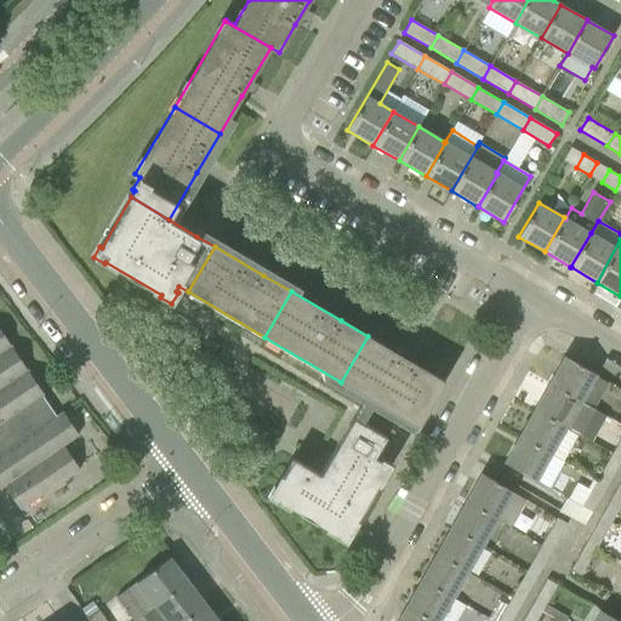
[(0,488),(4,486),(21,511),(80,469),(63,446),(79,436),(62,411),(56,416),(50,408),(45,406),(39,398),(44,394),(0,330),(0,488)]
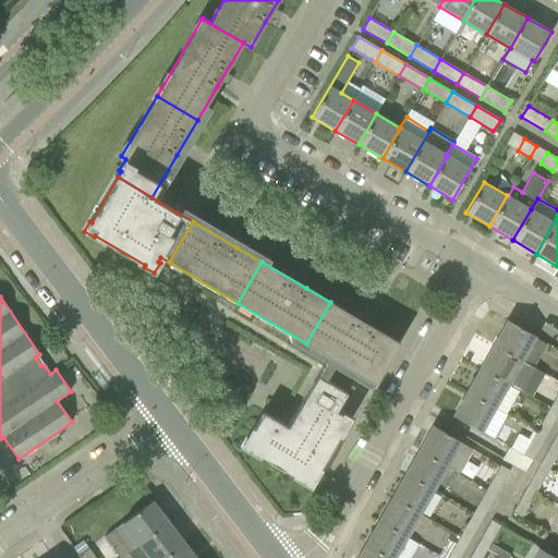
[(400,342),(374,328),(330,302),(306,343),(376,383),(400,342)]
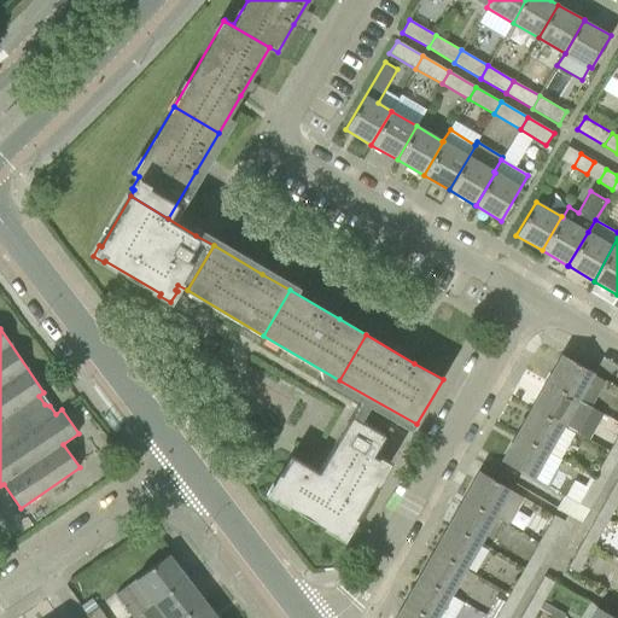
[(605,379),(572,361),(561,355),(547,382),(578,398),(590,406),(605,379)]
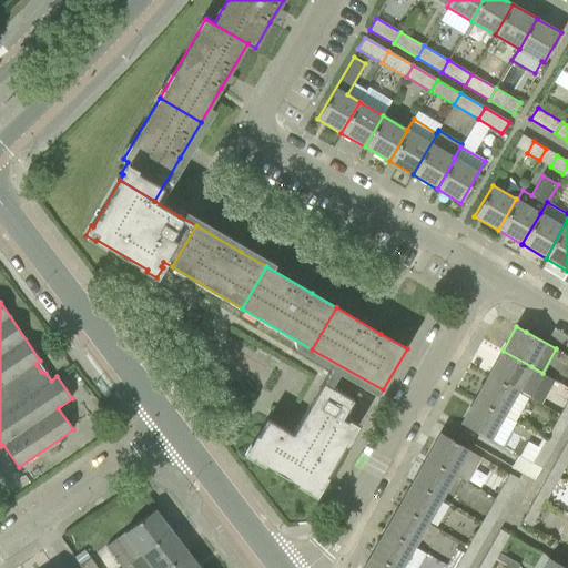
[(489,375),(517,391),(530,398),(544,374),(543,373),(531,366),(503,351),(489,375)]
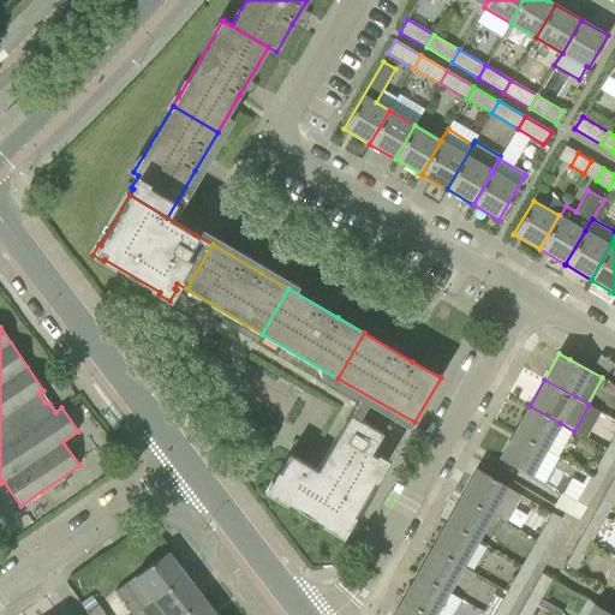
[(381,477),(377,475),(380,470),(382,471),(388,460),(377,454),(376,455),(371,453),(386,427),(390,429),(392,428),(354,406),(316,470),(290,454),(273,483),(272,482),(264,493),(275,499),(276,497),(333,530),(332,532),(342,538),(348,527),(347,526),(374,482),(377,483),(381,477)]
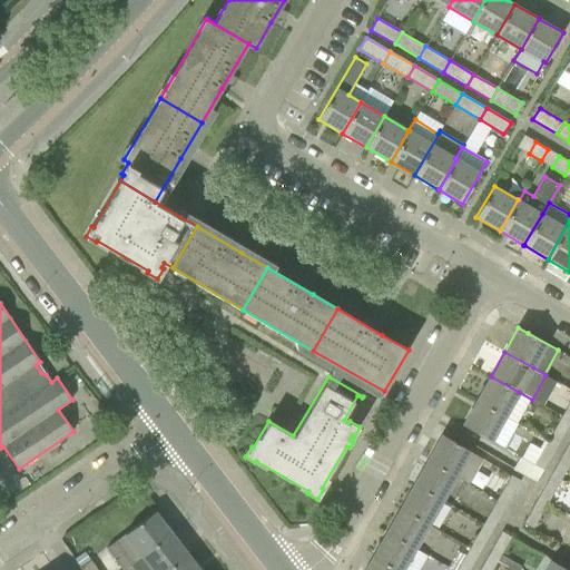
[(530,400),(519,393),(519,392),(491,376),(477,400),(517,422),(530,400)]
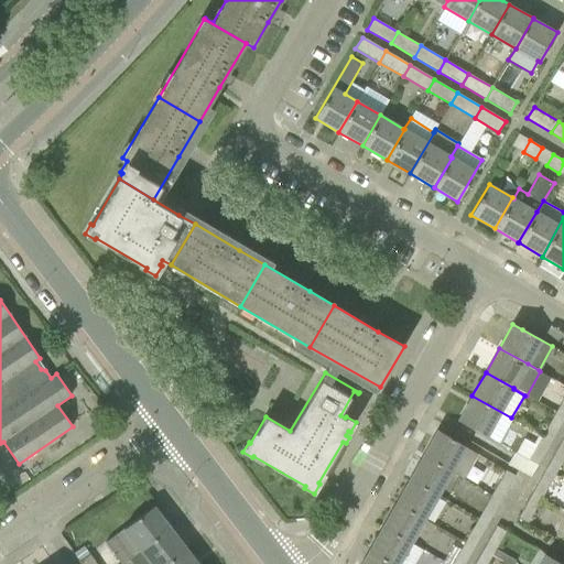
[(472,396),(458,420),(498,443),(511,420),(510,419),(511,418),(472,396)]
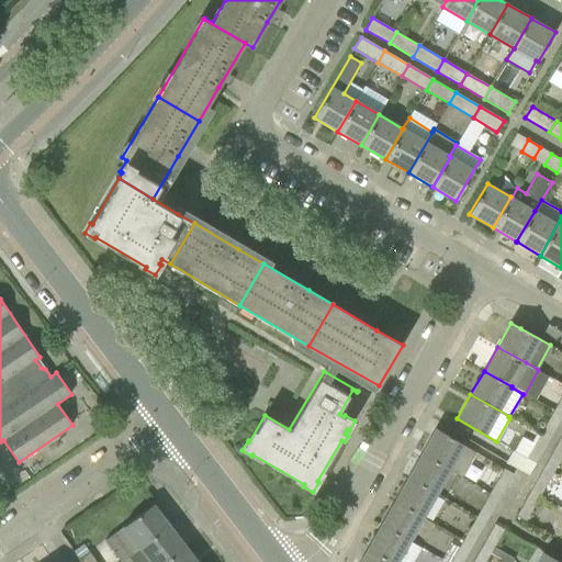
[(561,415),(561,414),(554,411),(540,435),(549,439),(561,415)]
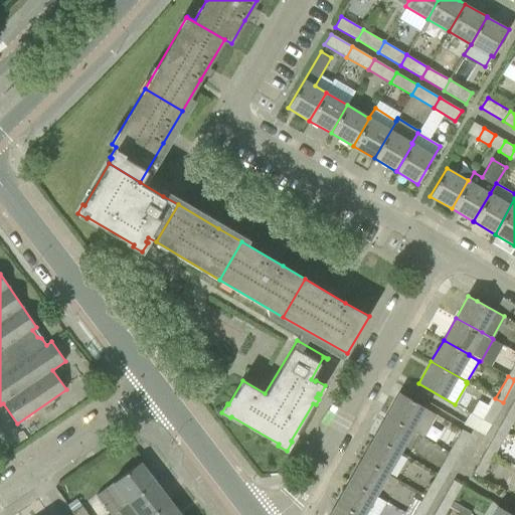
[(412,431),(425,409),(426,407),(399,392),(386,415),(412,431)]
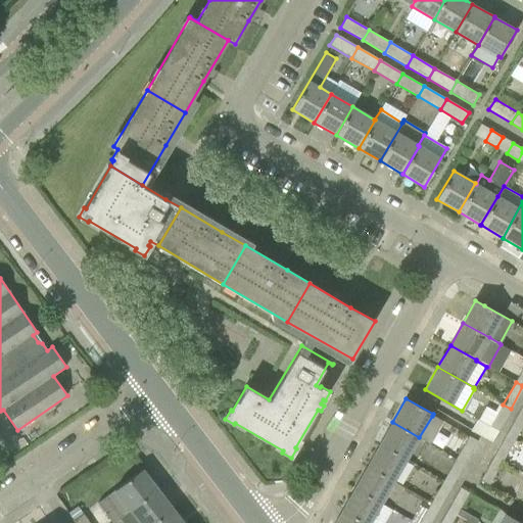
[(490,427),(497,431),(511,409),(503,405),(497,414),(490,427)]
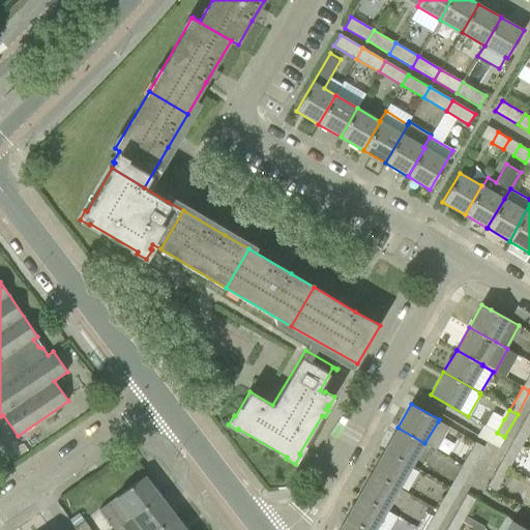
[(529,420),(526,418),(512,441),(522,445),(529,430),(529,420)]
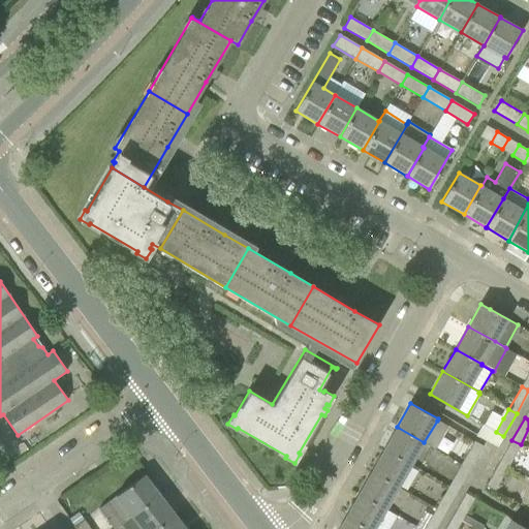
[(384,449),(411,465),(424,442),(397,427),(384,449)]
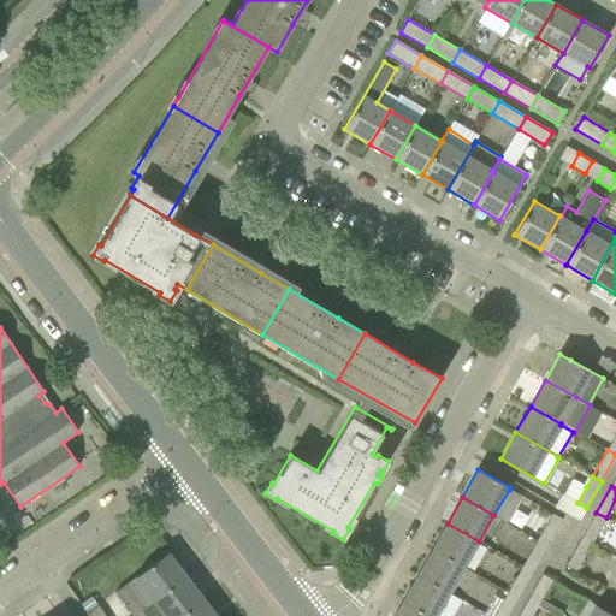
[(606,517),(596,513),(581,538),(591,544),(606,517)]
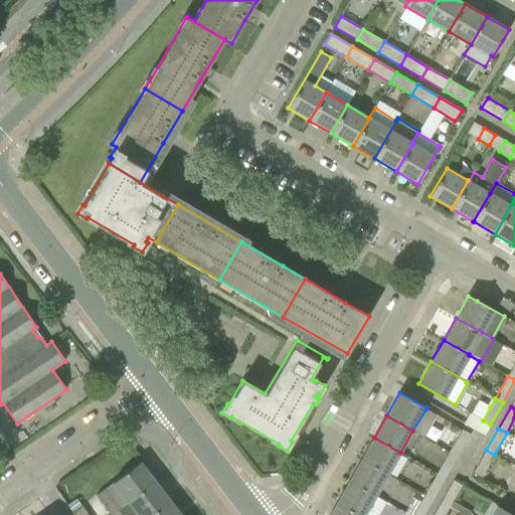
[(388,474),(400,453),(374,438),(362,459),(388,474)]
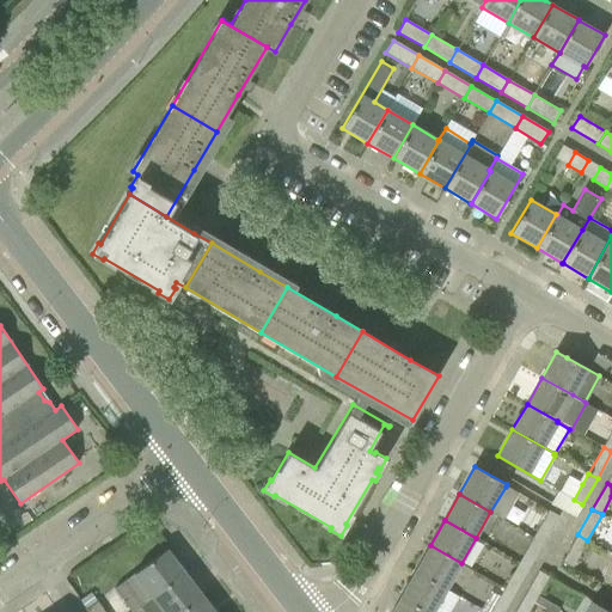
[(542,524),(534,537),(545,543),(552,530),(542,524)]
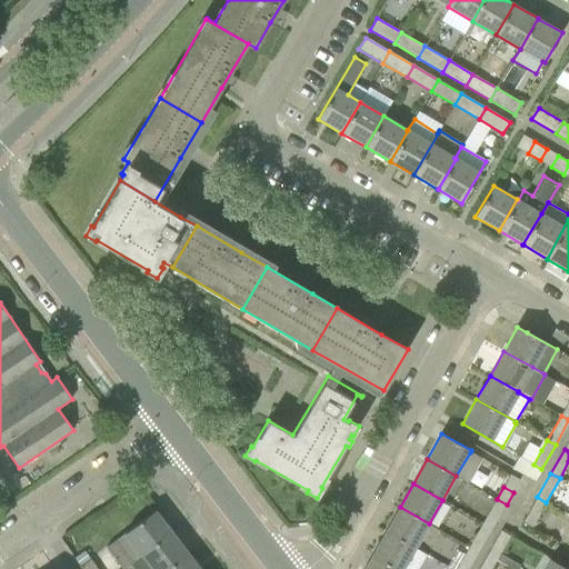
[(530,509),(540,515),(546,502),(537,497),(530,509)]
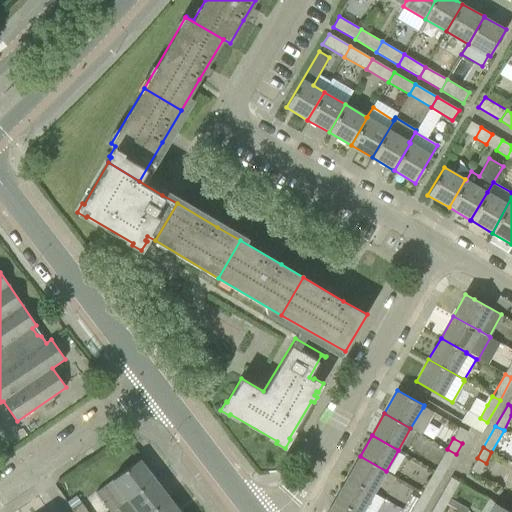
[(456,454),(447,449),(435,471),(444,475),(456,454)]
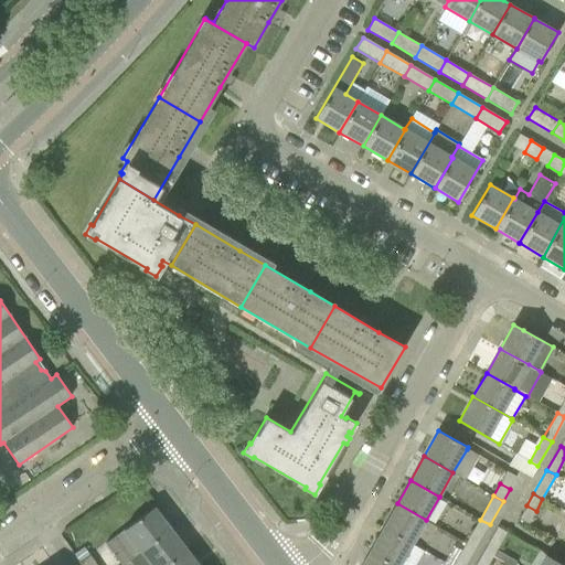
[(383,528),(413,544),(426,520),(397,503),(383,528)]
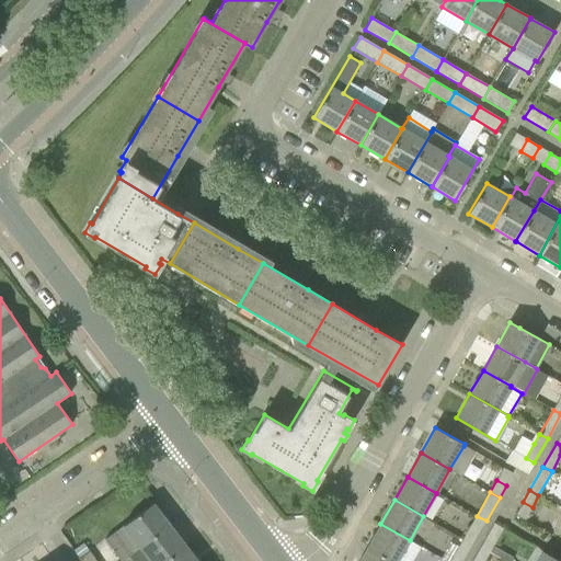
[(169,524),(152,503),(123,526),(105,539),(121,560),(122,560),(128,557),(140,548),(139,547),(169,524)]
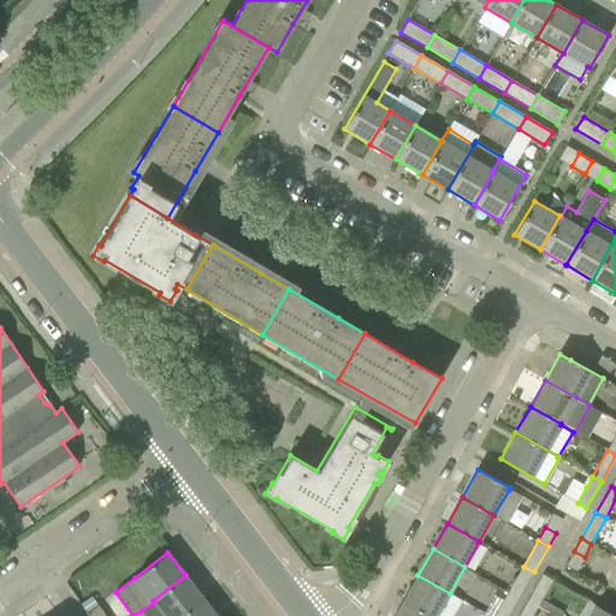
[(566,564),(567,566),(576,570),(580,563),(570,558),(567,563),(566,564)]
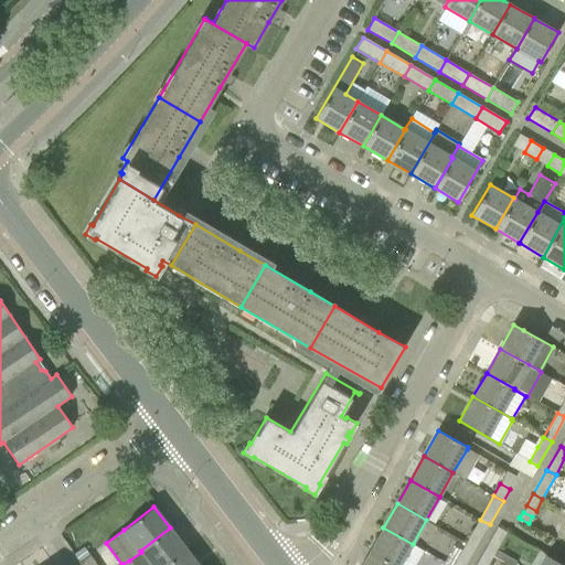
[(490,524),(480,520),(467,543),(476,548),(490,524)]
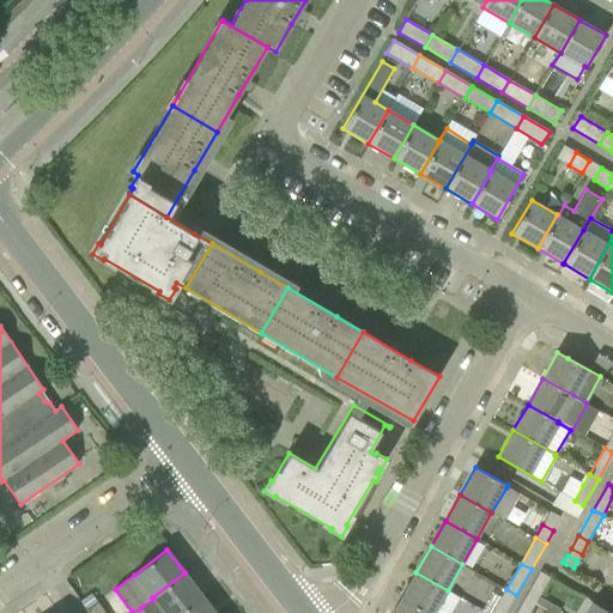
[(144,612),(180,612),(202,596),(184,572),(152,598),(153,599),(140,608),(144,612)]
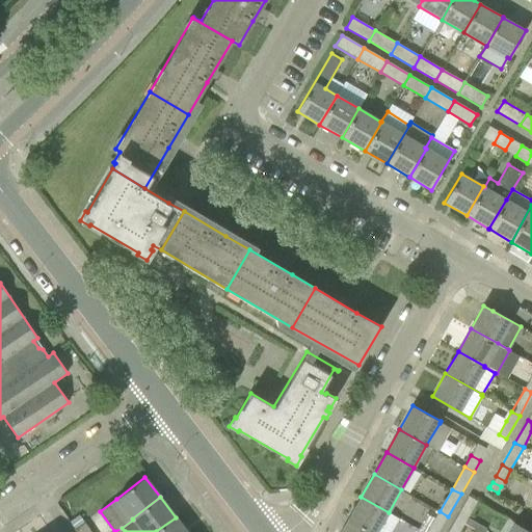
[(348,519),(371,531),(376,531),(389,512),(361,497),(348,519)]
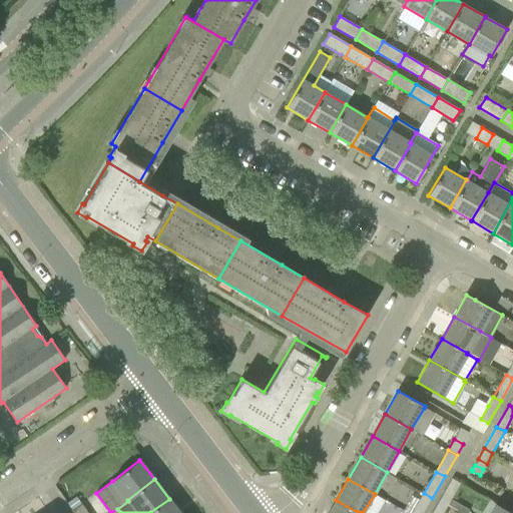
[(445,492),(453,496),(460,484),(452,479),(445,492)]
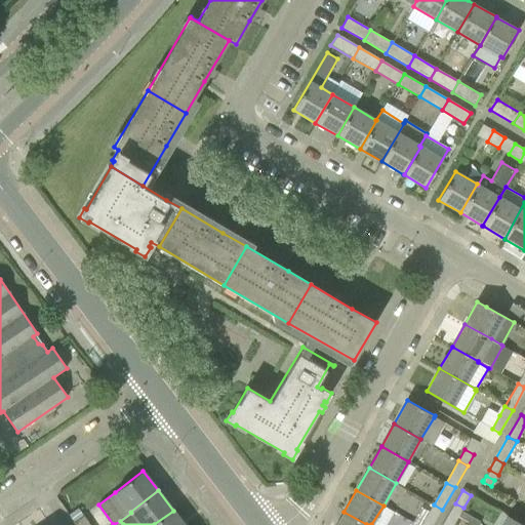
[(433,524),(442,510),(434,505),(430,512),(421,524),(433,524)]
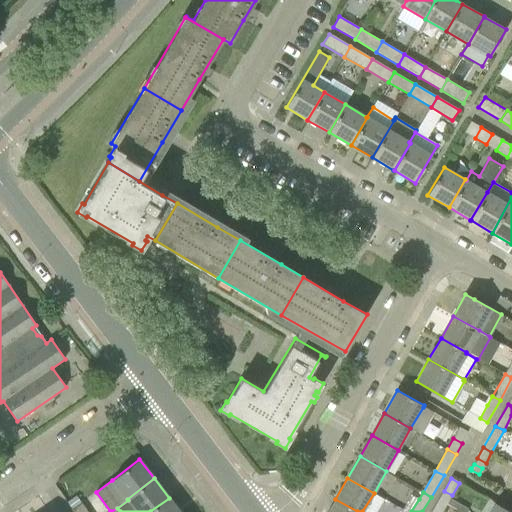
[(81,503),(76,496),(67,502),(72,509),(81,503)]
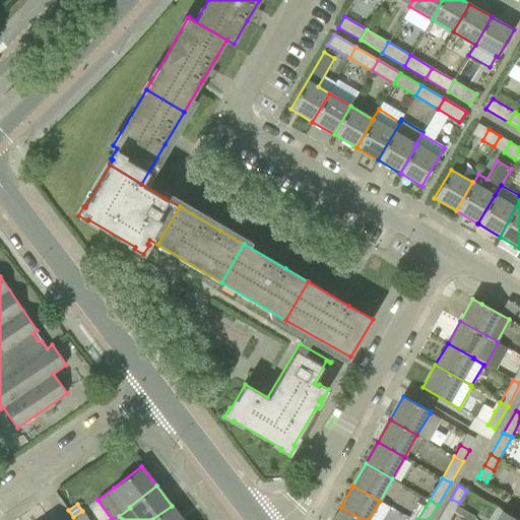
[(152,519),(183,519),(172,506),(152,519)]
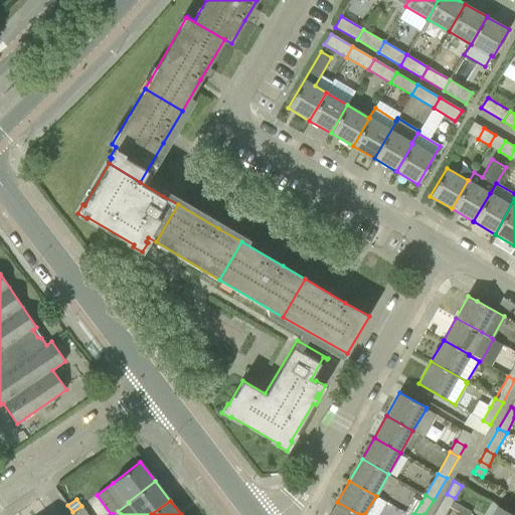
[(450,507),(463,514),(469,514),(471,512),(453,501),(450,507)]
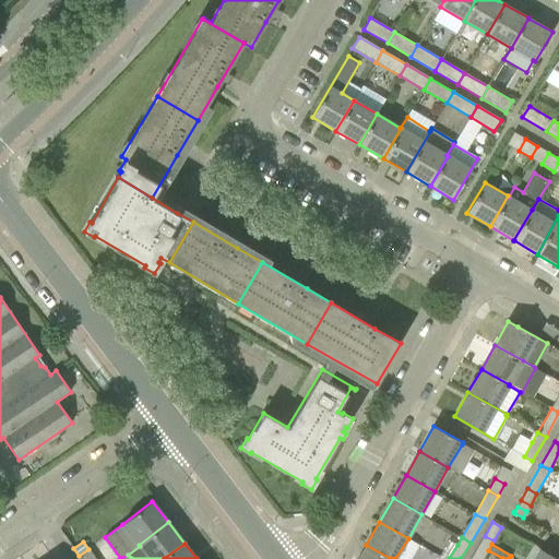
[(390,558),(366,545),(357,558),(390,558)]
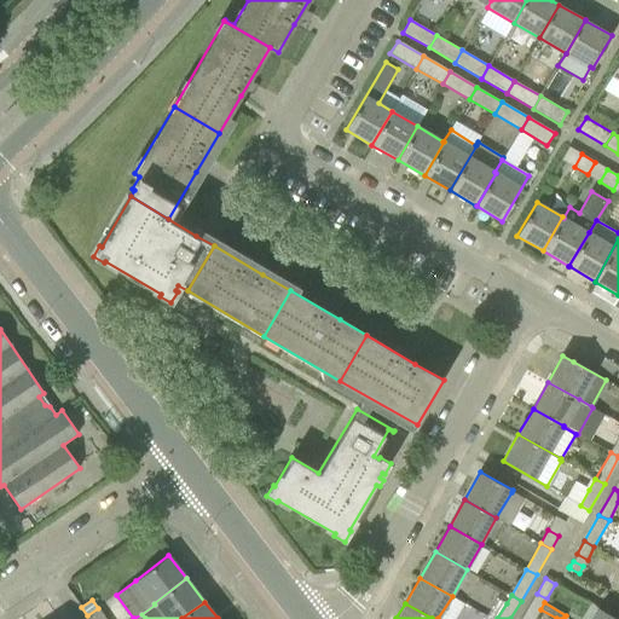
[(534,618),(539,611),(531,606),(522,618),(534,618)]
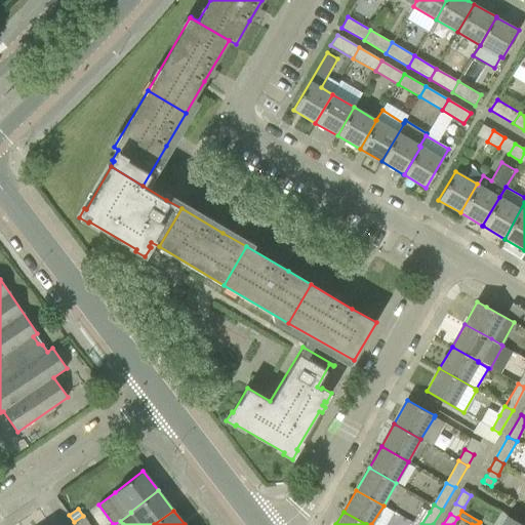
[(88,524),(83,516),(74,522),(75,524),(88,524)]
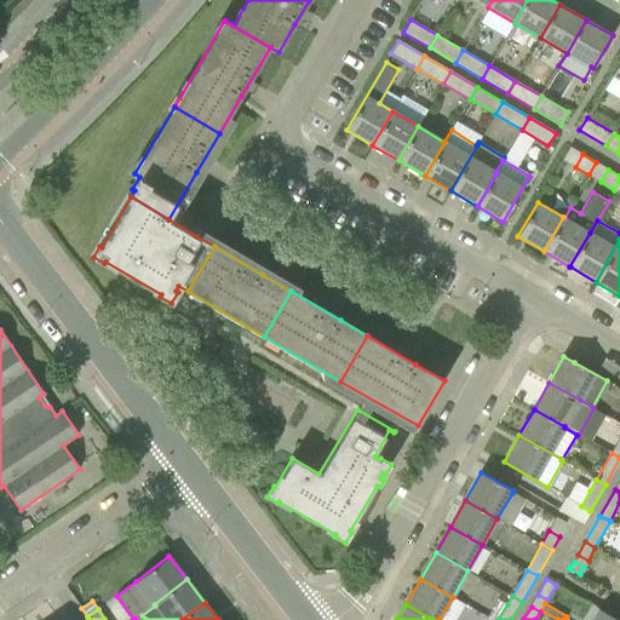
[(619,619),(600,609),(593,619),(619,619)]
